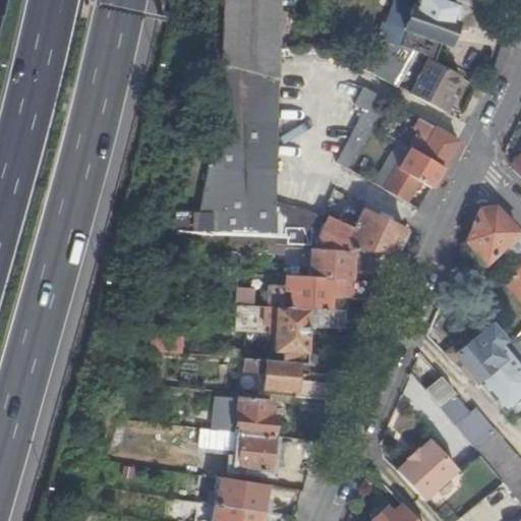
[(238,0),(240,42),(242,105),(242,121),(277,137),(279,0),(238,0)]
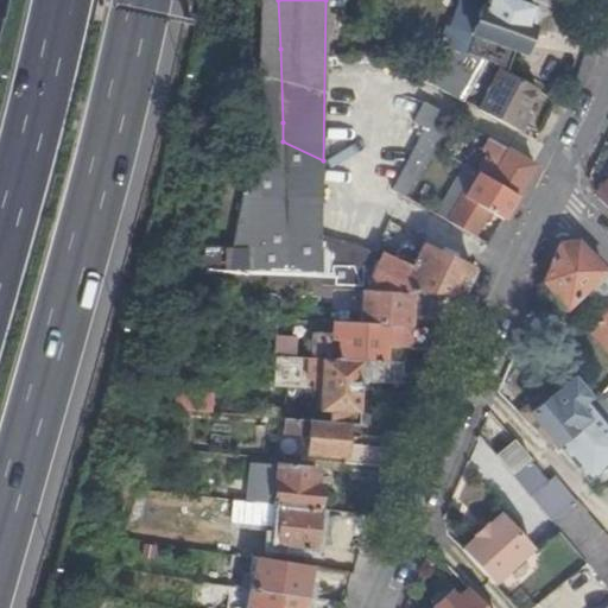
[(481,6),(462,0),(458,0),(450,25),(447,24),(442,37),(451,40),(453,40),(451,45),(464,52),(472,33),(469,32),(479,8),(480,8),(481,6)]
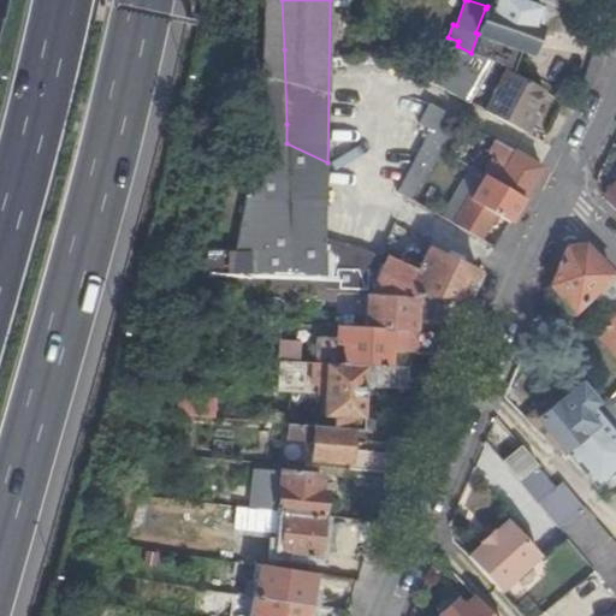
[(492,59),(513,71),(521,49),(529,53),(539,27),(533,24),(540,5),(526,0),(492,0),(490,6),(487,5),(487,6),(486,9),(485,9),(475,33),(478,34),(471,53),(492,59)]
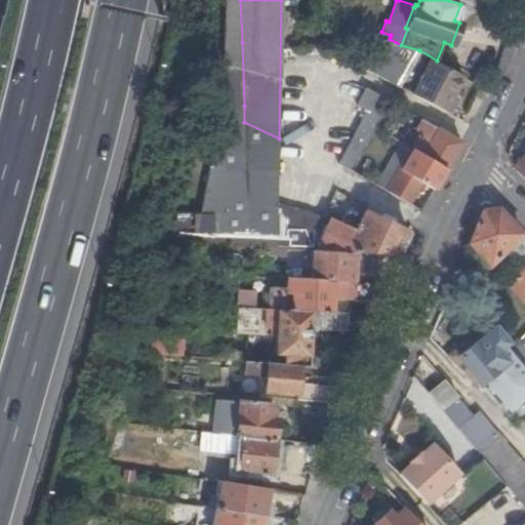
[(419,50),(401,45),(390,39),(389,40),(372,71),(400,86),(419,50)]
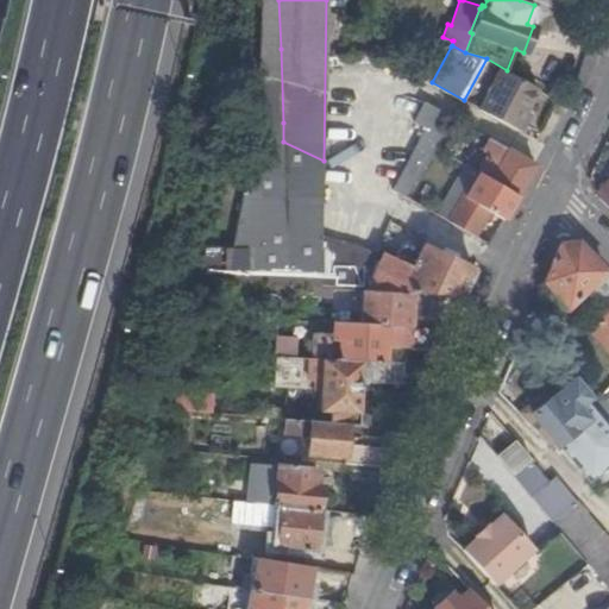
[(516,130),(537,90),(501,70),(479,110),(516,130)]
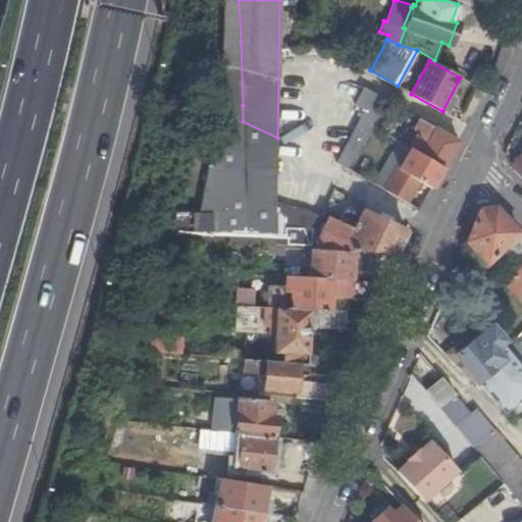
[(335,163),(350,170),(373,128),(388,102),(364,88),(355,104),(365,110),(335,163)]
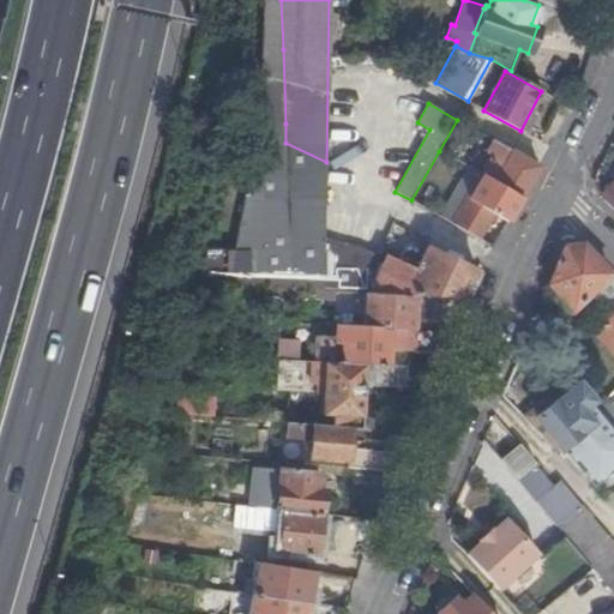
[(479,174),(522,199),(539,168),(493,140),(486,152),(489,155),(479,174)]
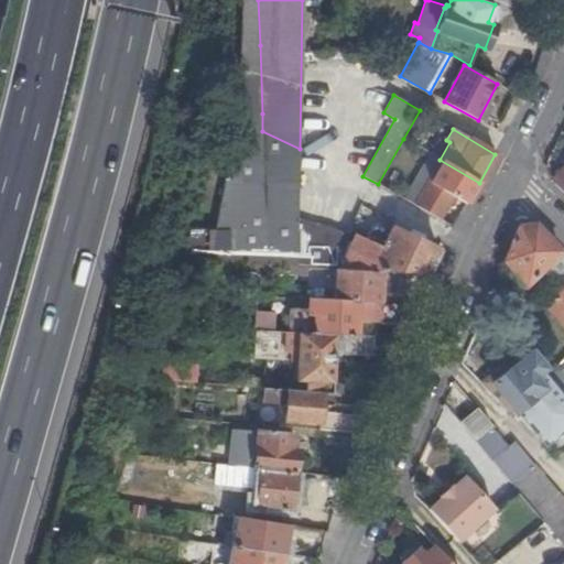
[(299,210),(300,149),(262,131),(266,230),(227,230),(226,249),(296,252),(299,210)]
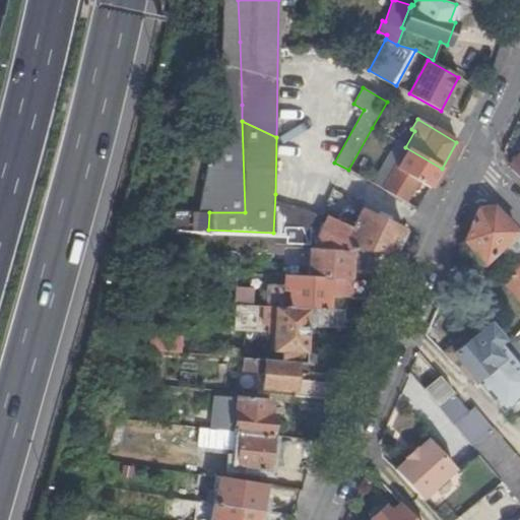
[(417,182),(431,189),(442,169),(405,147),(397,143),(374,185),(403,202),(412,187),(414,188),(417,182)]
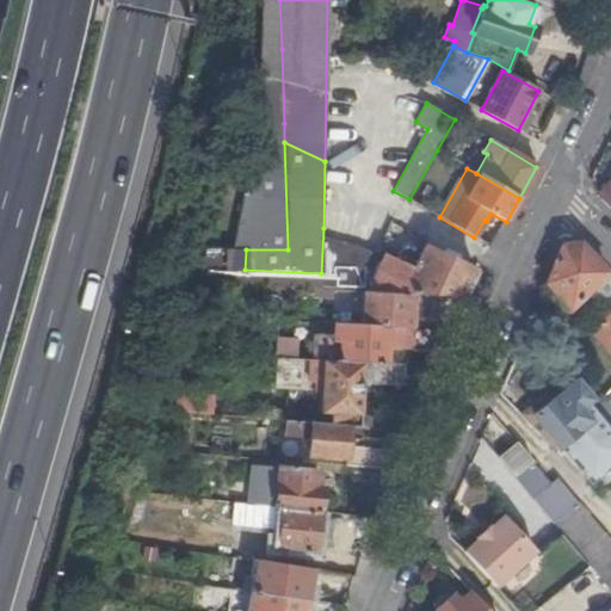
[(610,180),(597,195),(610,209),(610,180)]
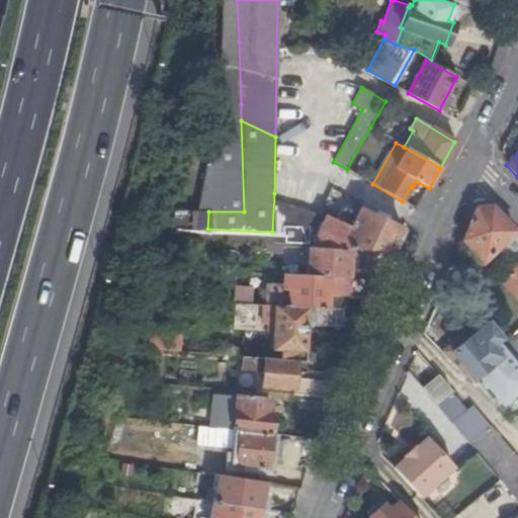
[(208,211),(174,210),(168,239),(178,240),(307,247),(351,250),(394,252),(406,231),(399,228),(358,209),(349,229),(319,214),(274,193),(272,232),(207,229),(208,211)]
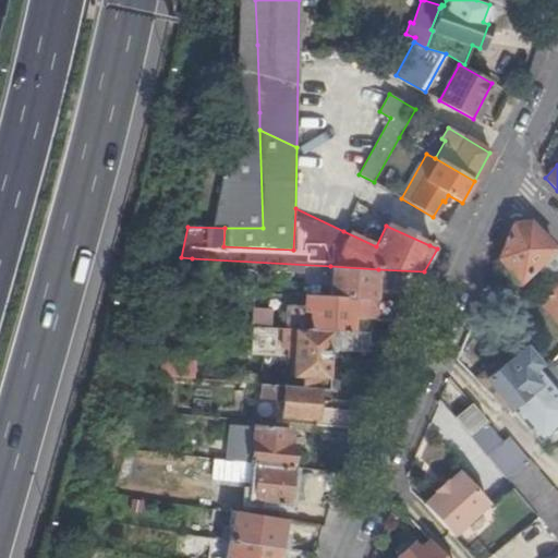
[(548,279),(557,269),(557,252),(529,223),(513,225),(498,261),(519,284),(535,268),(547,280),(548,279)]
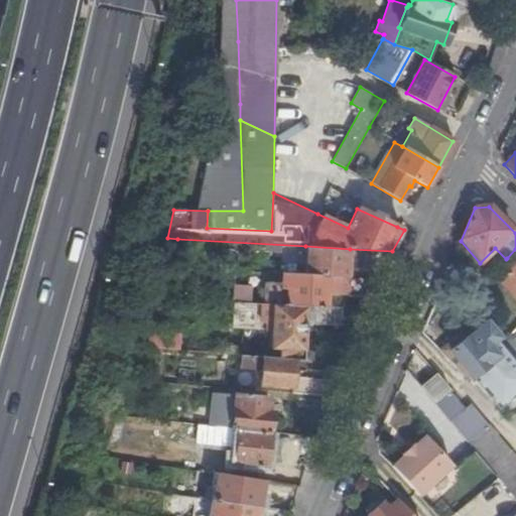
[(167,238),(162,261),(172,261),(177,239),(167,238)]
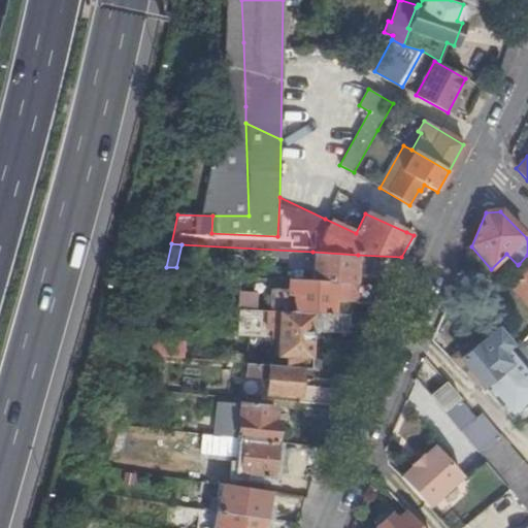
[(358,255),(312,252),(312,275),(306,275),(305,282),(356,284),(358,255)]
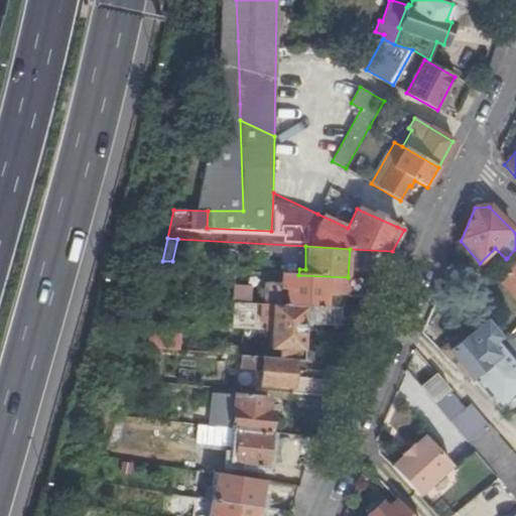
[(515,298),(515,249),(507,258),(515,266),(499,282),(515,298)]
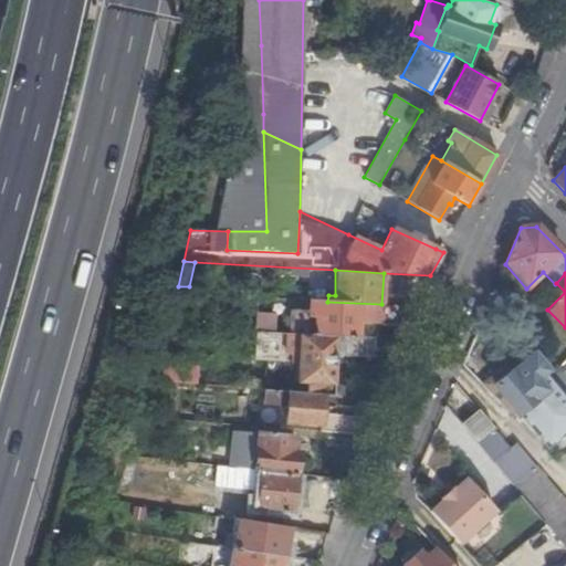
[(327,302),(311,301),(311,311),(291,311),(290,333),(357,336),(358,316),(363,317),(363,323),(396,324),(397,305),(381,304),(327,302)]
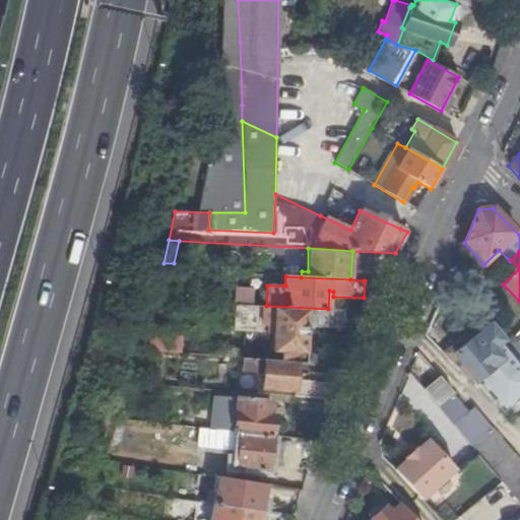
[(253,287),(238,286),(238,305),(253,306),(253,287)]
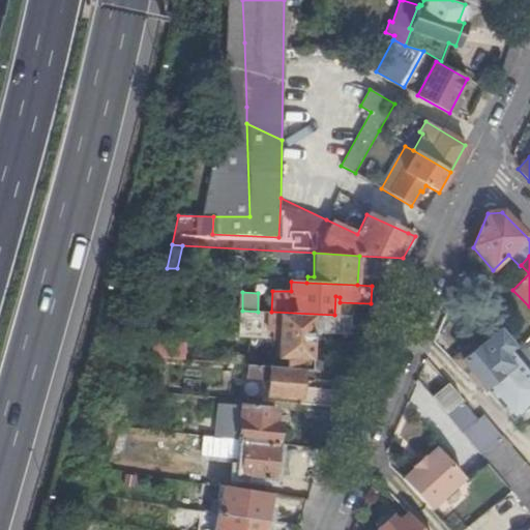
[(334,315),(271,312),(258,312),(242,311),(241,311),(240,334),(278,336),(277,357),(286,358),(286,366),(302,367),(322,370),(322,360),(314,359),(316,333),(319,333),(322,330),(325,334),(351,334),(353,316),(334,315)]
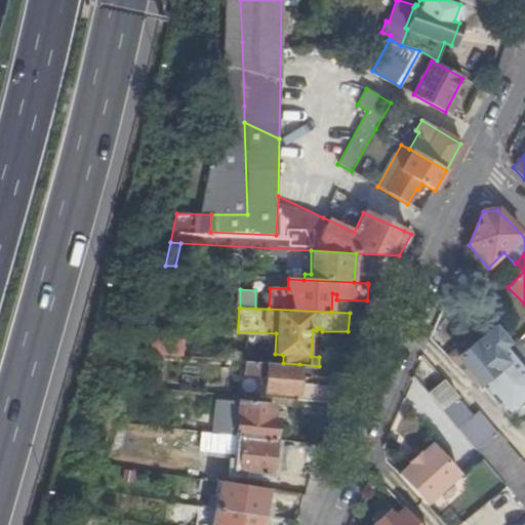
[(524,348),(518,340),(517,338),(510,344),(495,326),(475,342),(474,341),(470,346),(465,339),(446,356),(475,384),(478,381),(507,416),(524,401),(524,348)]
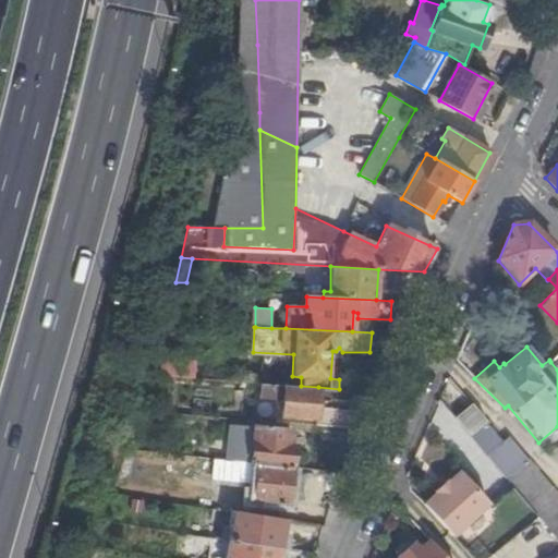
[(156,358),(155,376),(194,378),(195,360),(156,358)]
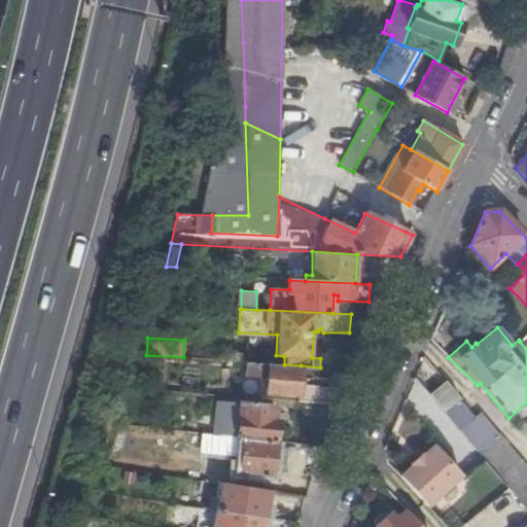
[(471,347),(476,343),(470,338),(466,341),(471,347)]
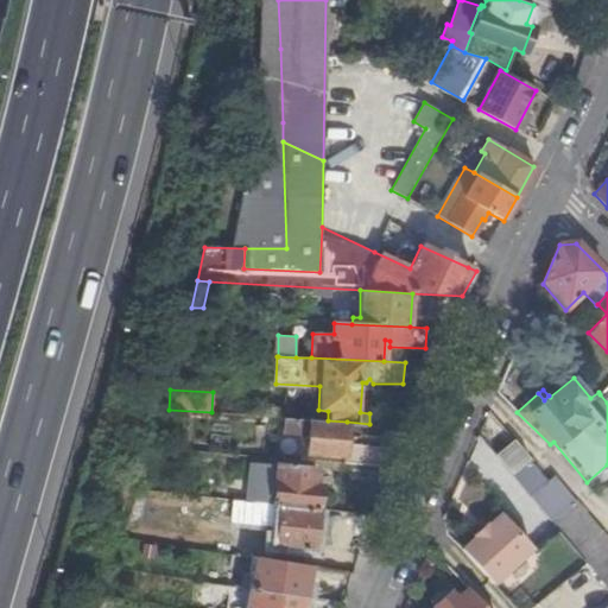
[(318,410),(317,420),(328,420),(328,411),(318,410)]
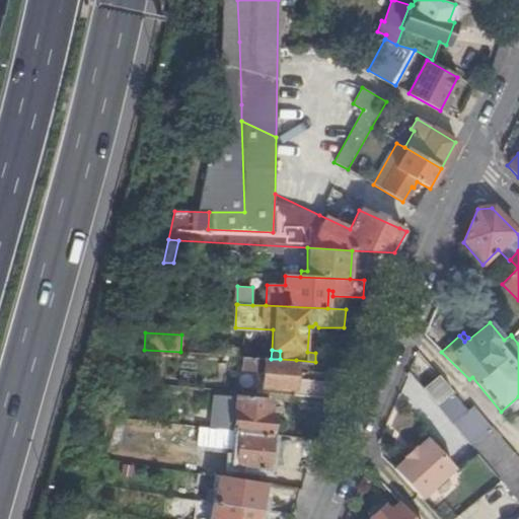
[(271,359),(242,357),(241,368),(263,370),(262,386),(294,389),(293,395),(325,397),(326,384),(295,379),(296,360),(280,359),(271,359)]
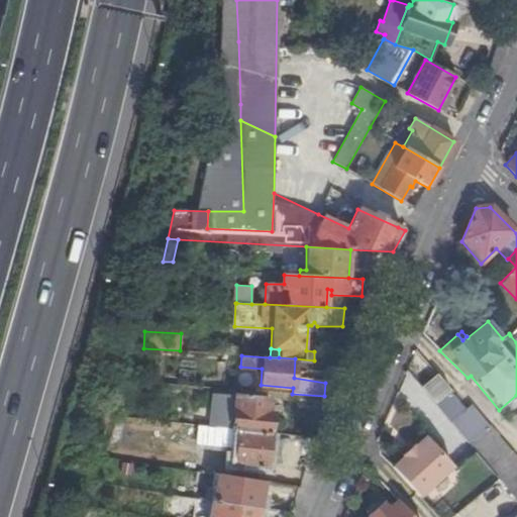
[(436,375),(421,387),(501,483),(516,501),(516,458),(472,405),(467,409),(436,375)]
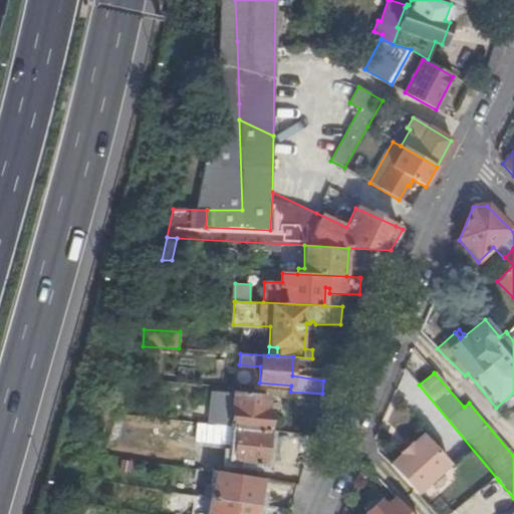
[(209,424),(267,430),(270,410),(264,409),(265,397),(212,393),(209,424)]
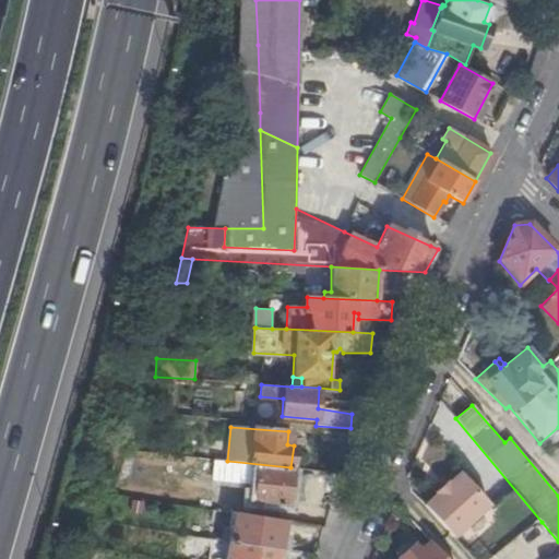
[(227,461),(215,460),(214,470),(245,473),(244,478),(254,479),(252,501),(286,506),(290,467),(227,461)]
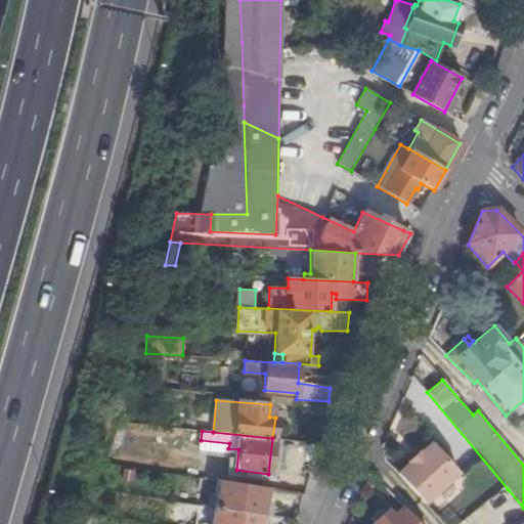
[(422,503),(457,474),(434,445),(422,455),(420,453),(407,463),(409,466),(397,475),(422,503)]
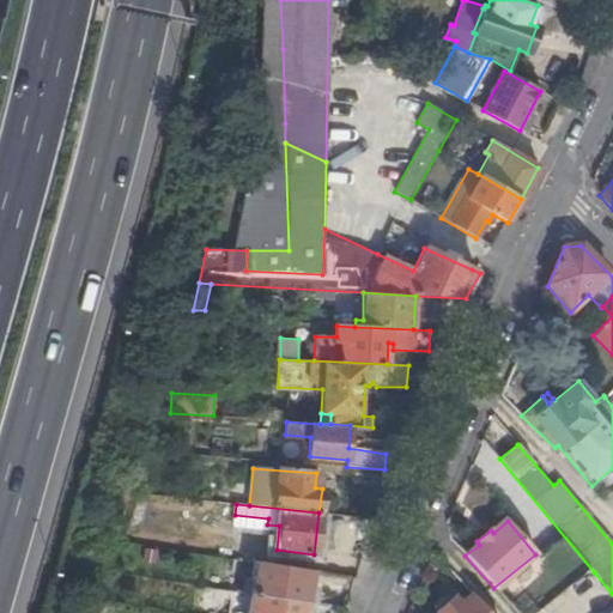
[(186,544),(163,540),(162,547),(193,552),(195,539),(187,538),(186,544)]
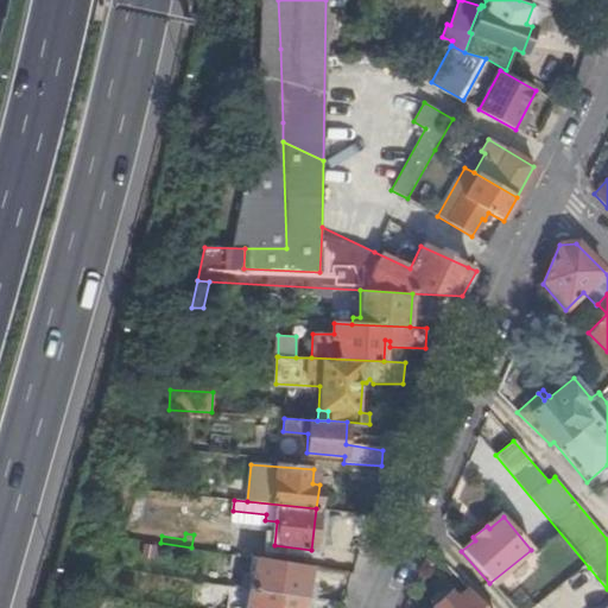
[(253,557),(248,589),(306,599),(311,567),(253,557)]
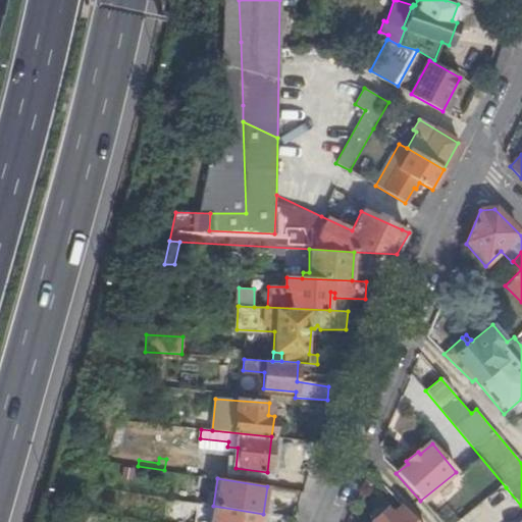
[(261,521),(263,514),(213,506),(210,521),(261,521)]
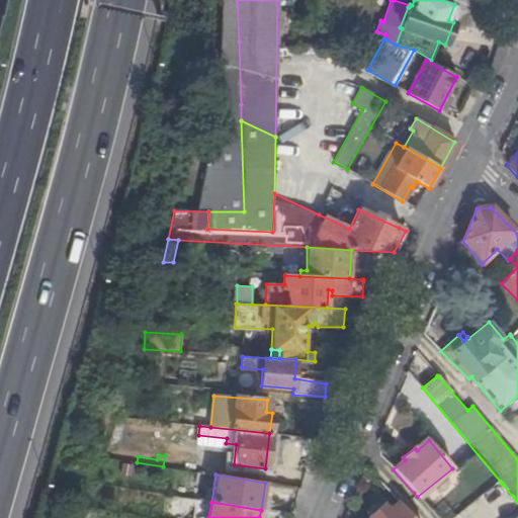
[(412,517),(398,502),(389,511),(380,503),(374,503),(365,511),(366,516),(367,517),(412,517)]
